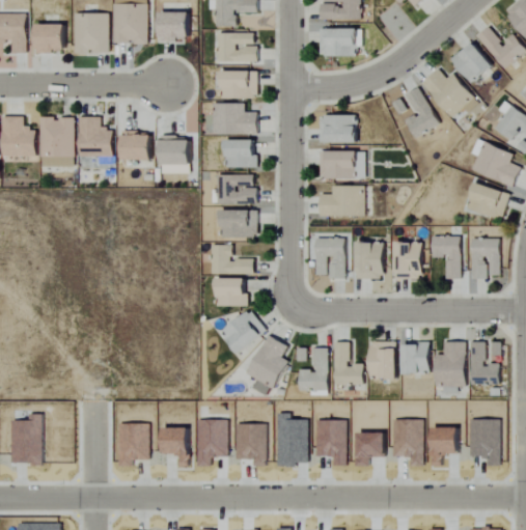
[(213,25),(233,25),(233,12),(256,12),(256,0),(206,0),(206,10),(214,10),(213,25)]
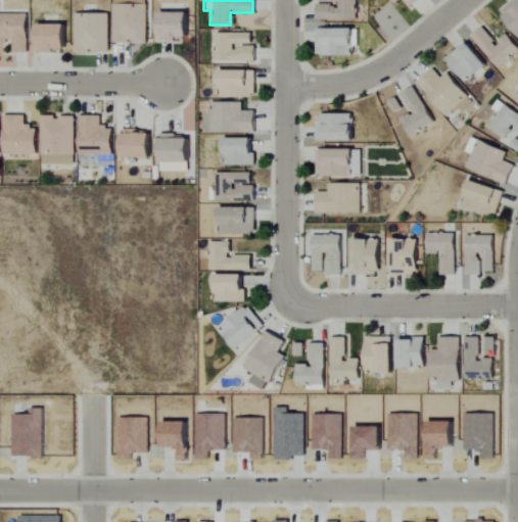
[(318,0),(318,2),(335,2),(335,5),(314,5),(314,18),(354,18),(352,0),(318,0)]
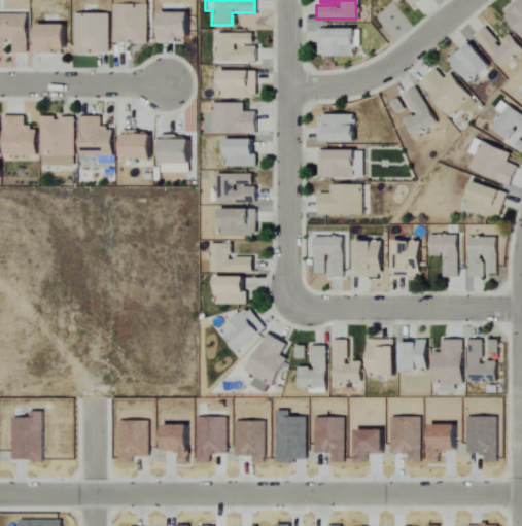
[(145,42),(145,3),(112,3),(111,42),(145,42)]
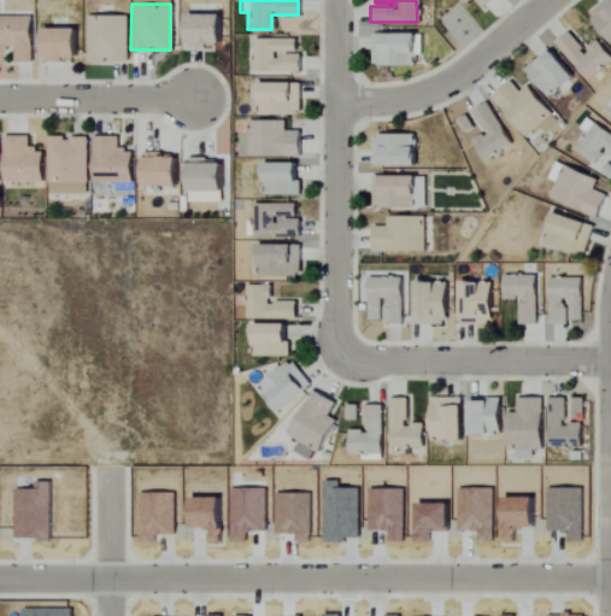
[(186,46),(218,47),(219,15),(186,13),(186,46)]
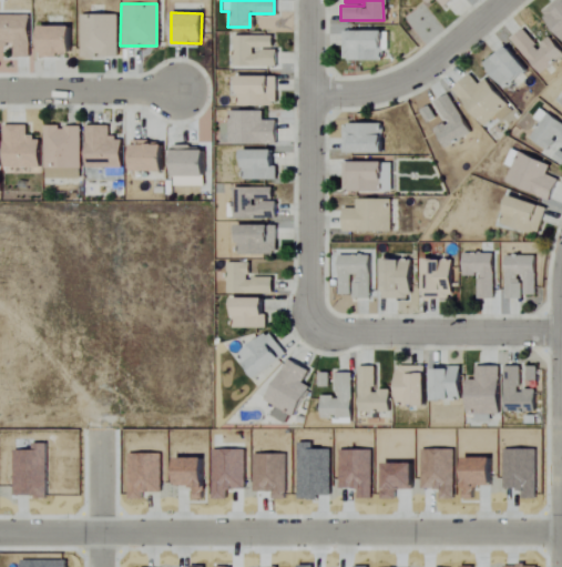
[(11,57),(24,57),(24,14),(0,13),(0,43),(11,43),(11,57)]
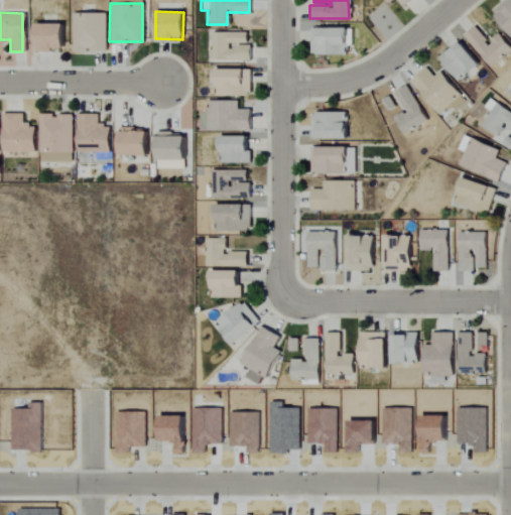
[(105,12),(72,12),(72,51),(105,50),(105,12)]
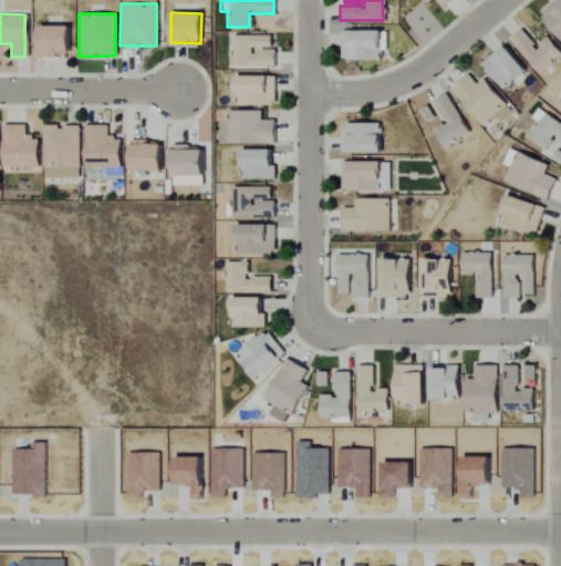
[(70,55),(70,26),(39,24),(39,54),(70,55)]
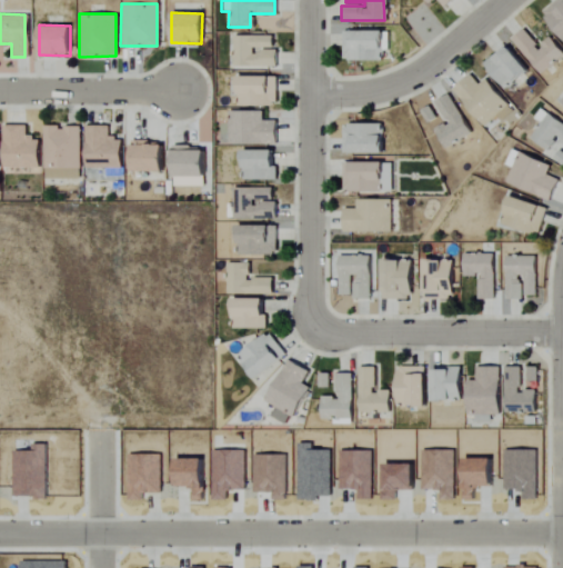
[(509,40),(540,73),(562,52),(548,37),(536,46),(521,29),(509,40)]
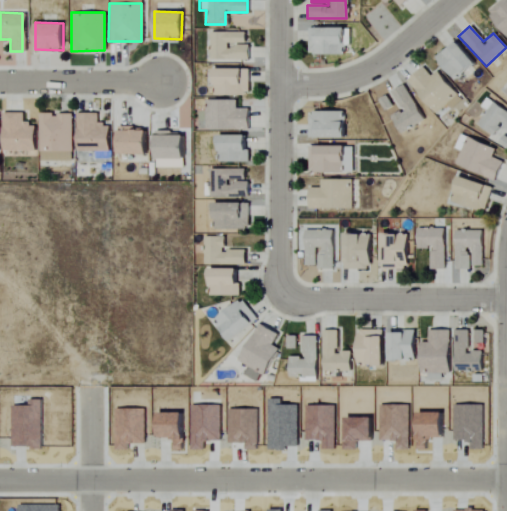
[(344,53),(344,27),(307,27),(307,53),(344,53)]
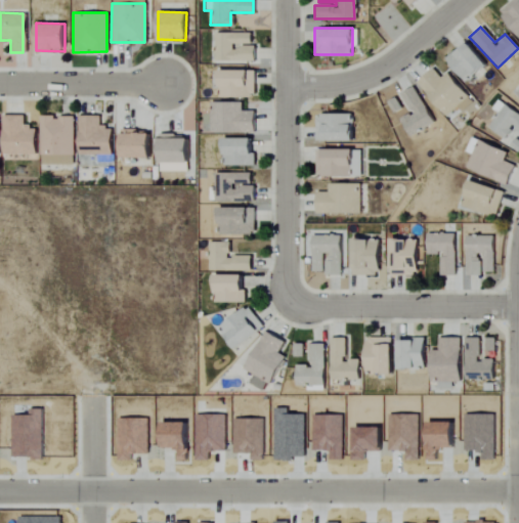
[(212,33),(213,60),(253,59),(253,44),(250,44),(250,32),(212,33)]
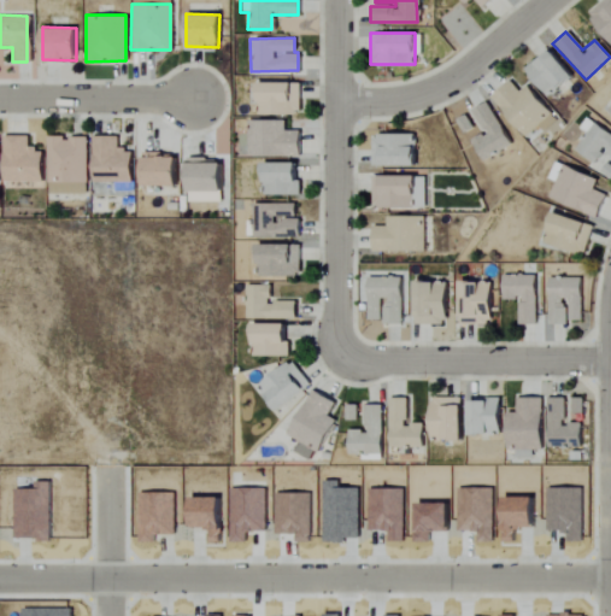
[(524,68),(545,97),(571,77),(552,50),(524,68)]
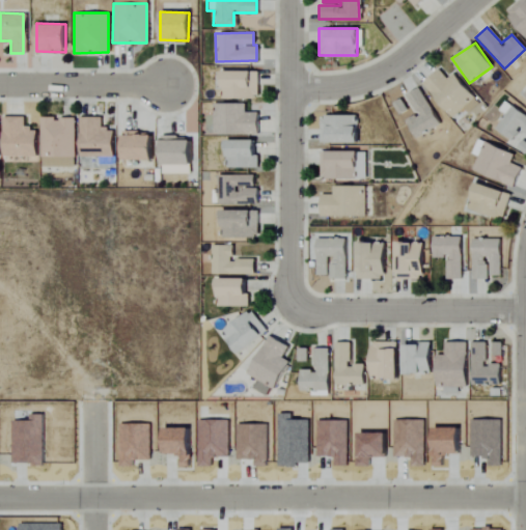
[(257,71),(220,70),(220,98),(256,99),(257,71)]
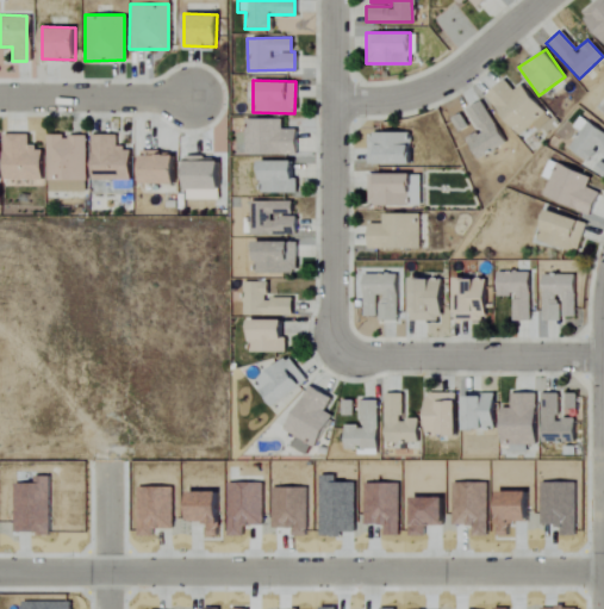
[(521,82),(511,91),(503,80),(485,94),(515,136),(545,115),(521,82)]
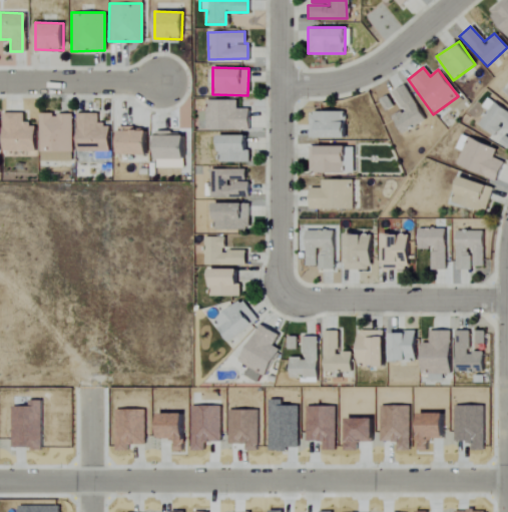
[(390,91),(401,110),(390,117),(399,132),(423,119),(403,84),(390,91)]
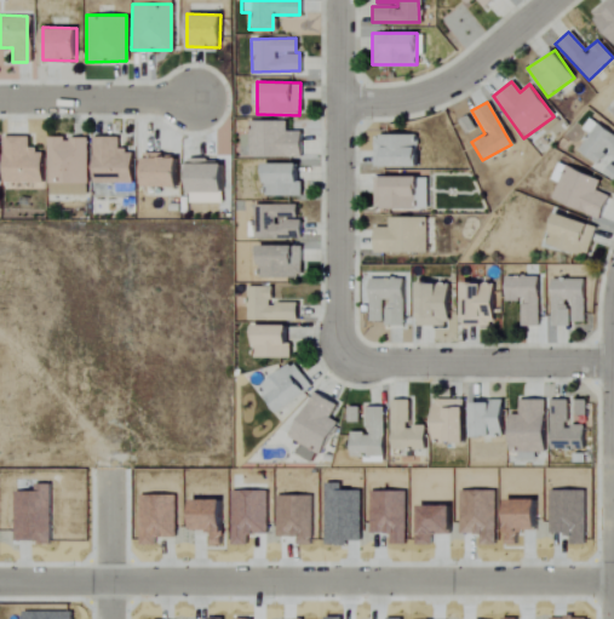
[(285,120),(246,120),(247,156),(299,156),(299,131),(285,131),(285,120)]
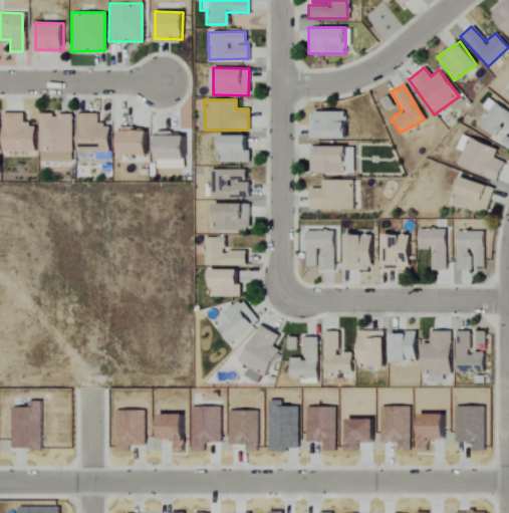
[(475,123),(493,136),(500,125),(508,131),(508,112),(490,100),(475,123)]
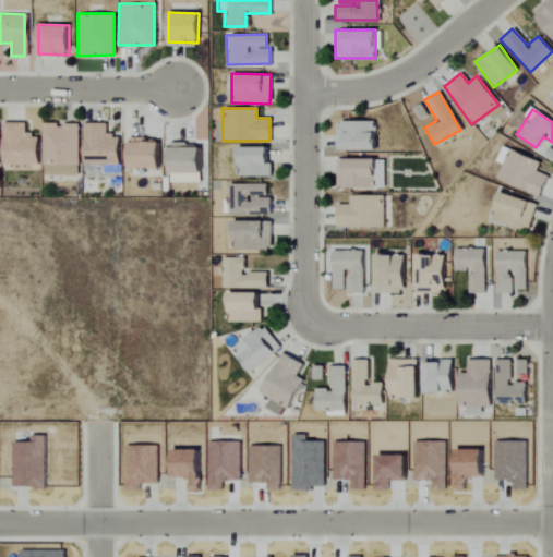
[(335,149),(374,149),(374,121),(335,121),(335,149)]
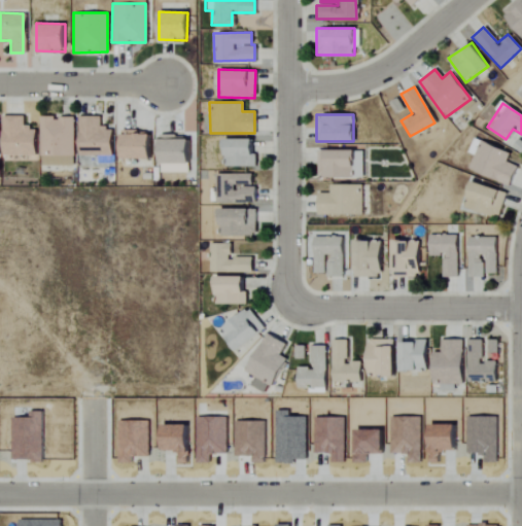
[(1,155),(34,154),(34,127),(23,127),(22,115),(0,115),(1,155)]
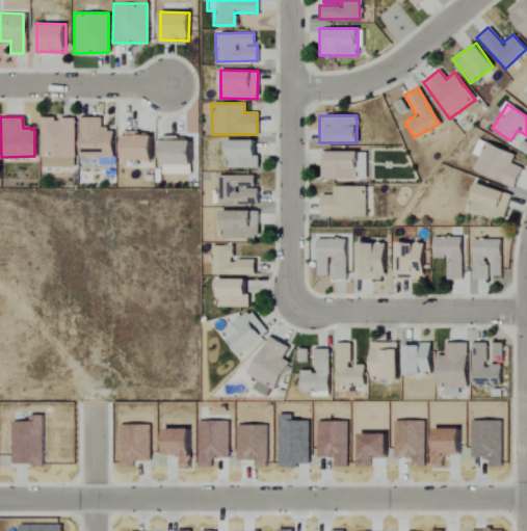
[(78,157),(112,157),(112,129),(99,129),(99,116),(78,116),(78,157)]
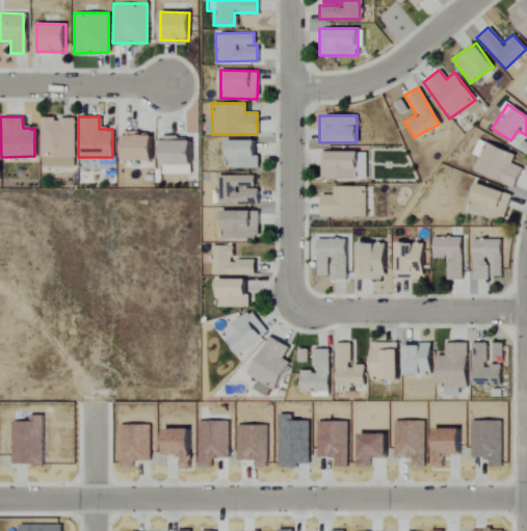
[(73,117),(38,117),(38,166),(73,166),(73,117)]
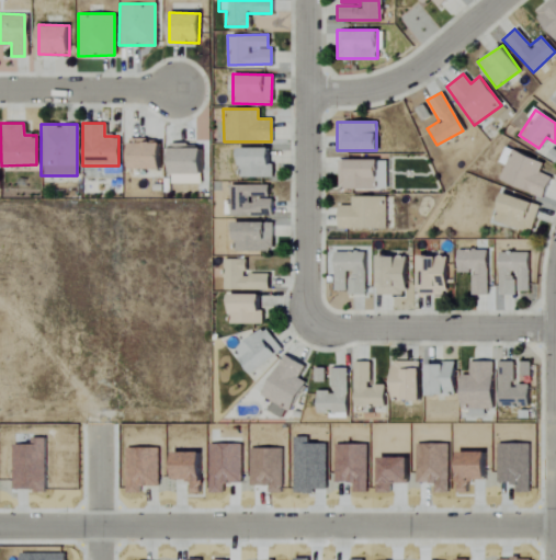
[(129,169),(160,168),(160,139),(128,140),(129,169)]
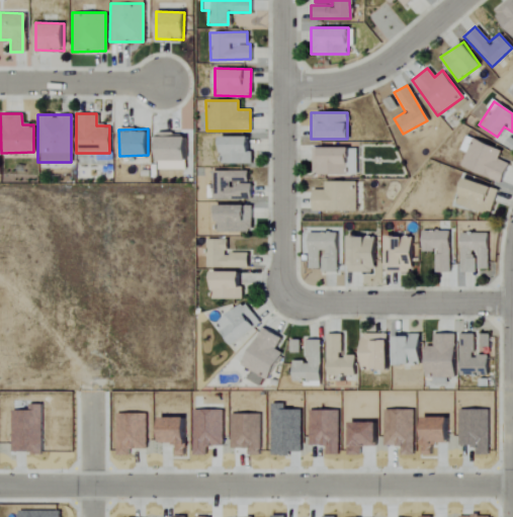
[(183,169),(184,137),(170,136),(170,133),(156,132),(155,169),(183,169)]
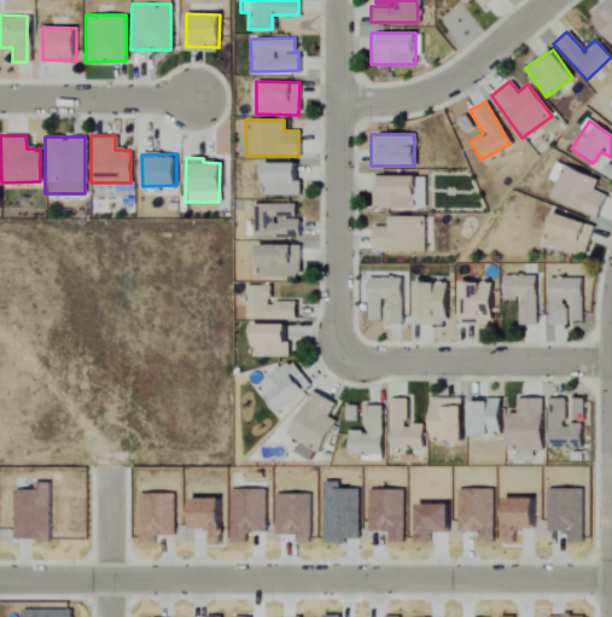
[(297,162),(262,163),(262,195),(297,193),(297,162)]
